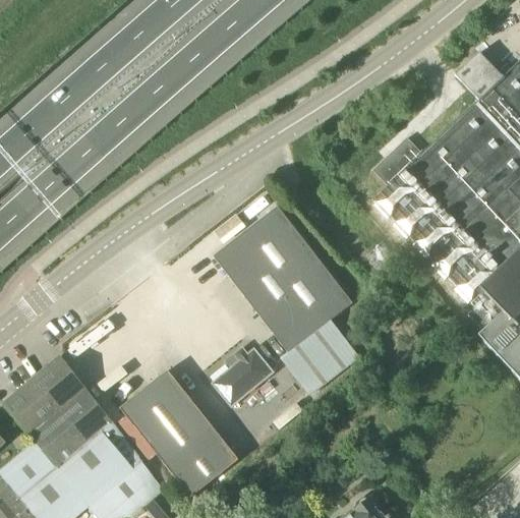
[(519,58),(503,75),(479,51),(455,73),(478,98),(421,152),(406,136),(372,169),(387,184),(372,198),(492,323),(479,334),(519,377),(519,58)]
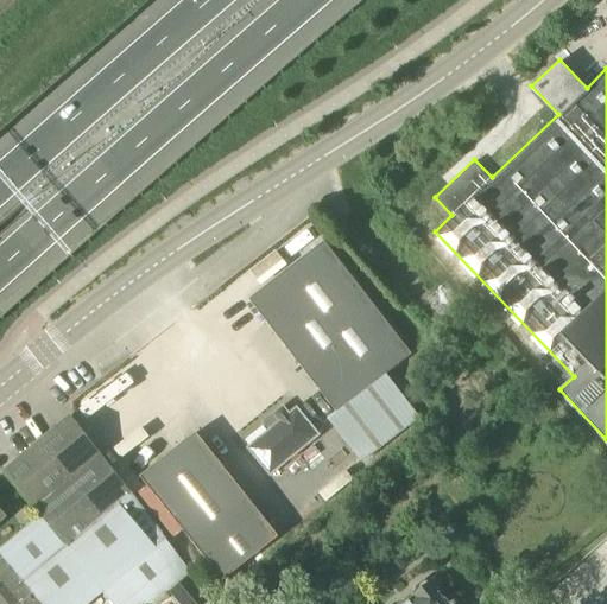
[(421,415),(386,372),(411,351),(323,240),(248,298),(336,411),(328,417),(362,462),(421,415)]
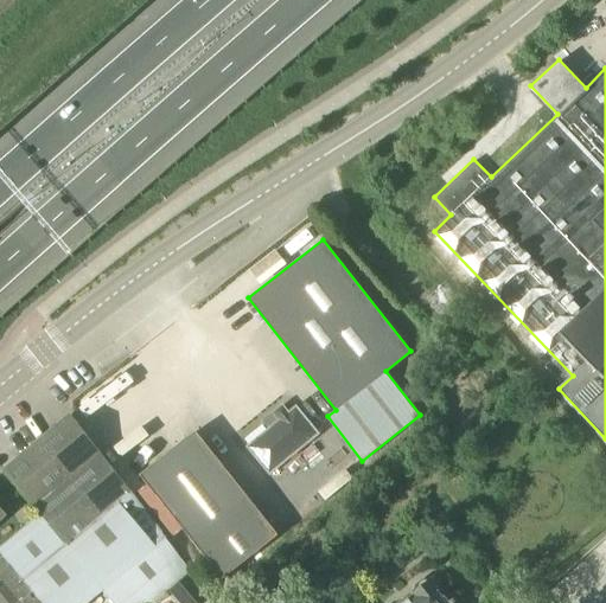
[(267,472),(317,431),(295,405),(287,411),(281,404),(273,411),(280,419),(246,446),(267,472)]
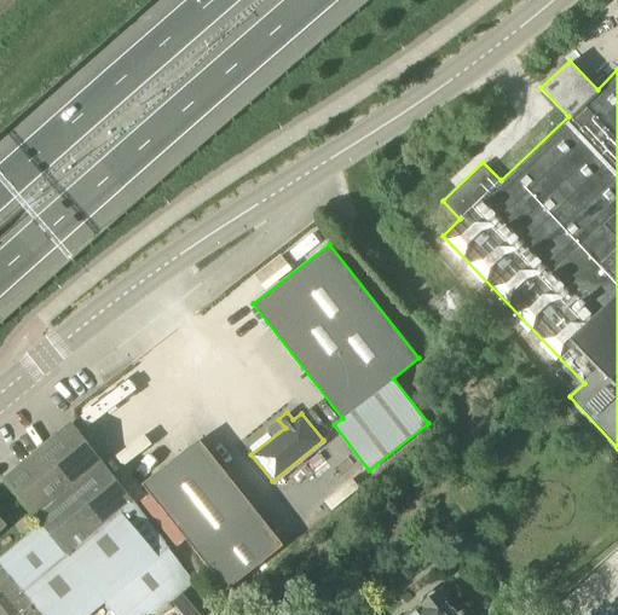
[(138,579),(173,551),(71,421),(3,479),(42,524),(0,558),(0,562),(4,567),(0,568),(0,614),(17,614),(34,601),(46,614),(85,614),(103,601),(107,604),(138,579)]
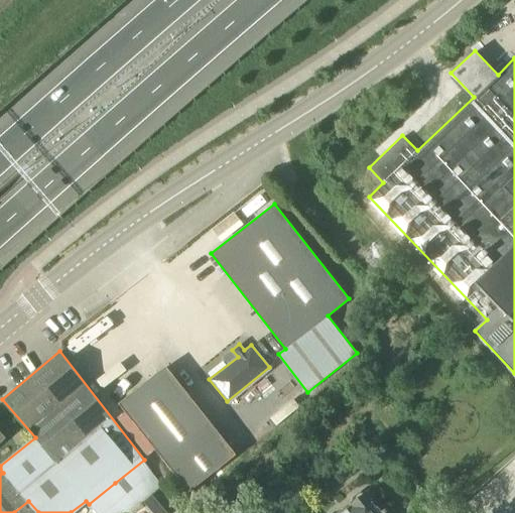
[(118,403),(185,488),(233,451),(165,365),(118,403)]
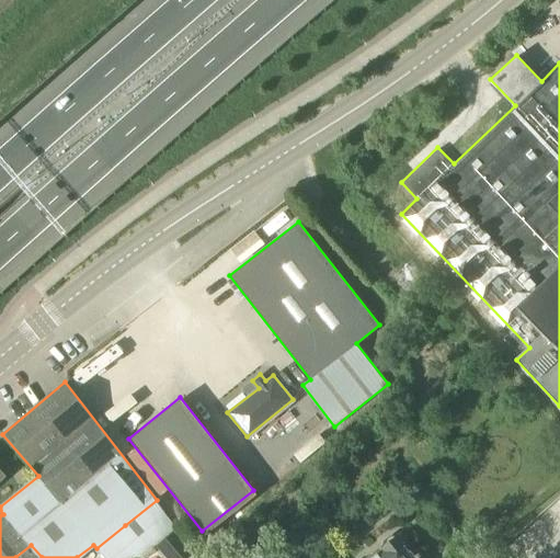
[(0,477),(12,467),(0,453),(0,477)]
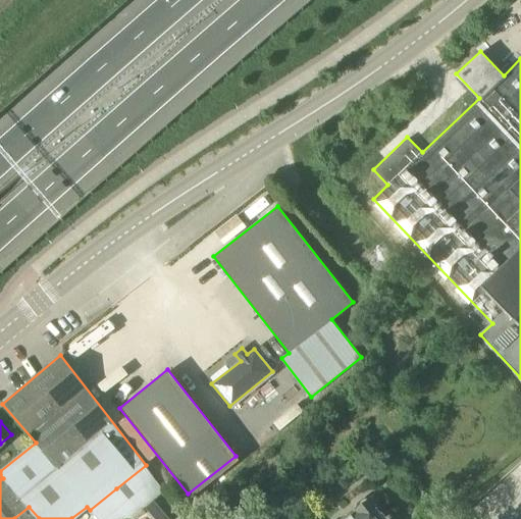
[(146,465),(116,488),(136,513),(164,487),(146,465)]
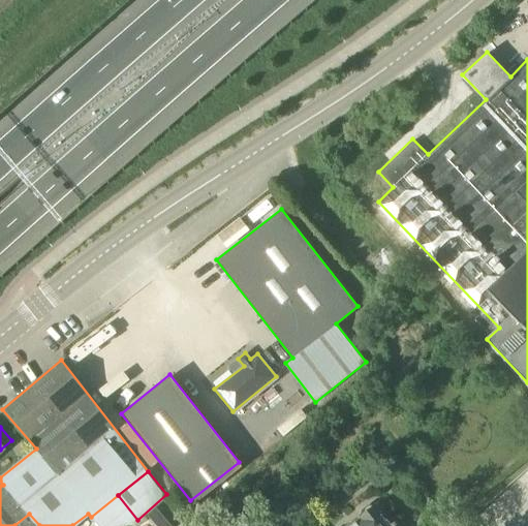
[(118,495),(91,517),(98,525),(130,525),(137,520),(118,495)]
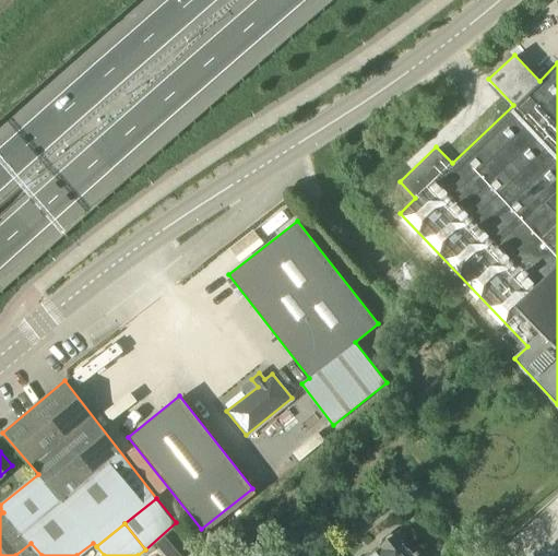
[(173,532),(161,541),(173,555),(185,555),(189,553),(173,532)]
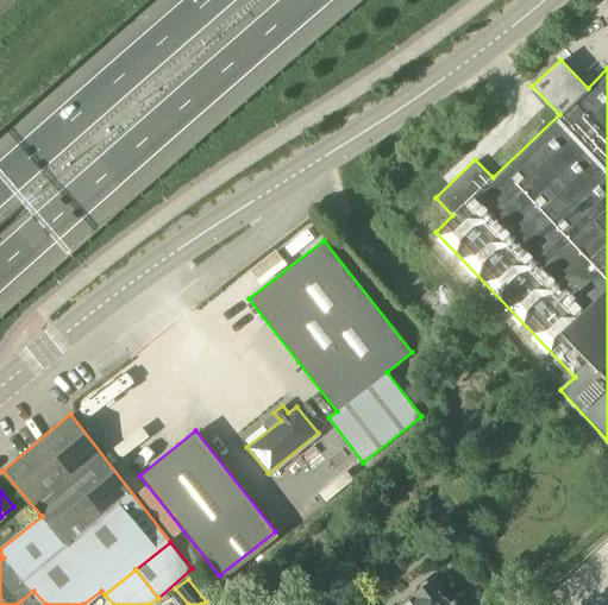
[(458,604),(455,599),(450,603),(432,579),(428,581),(424,580),(415,586),(415,592),(412,594),(413,596),(400,604),(458,604)]
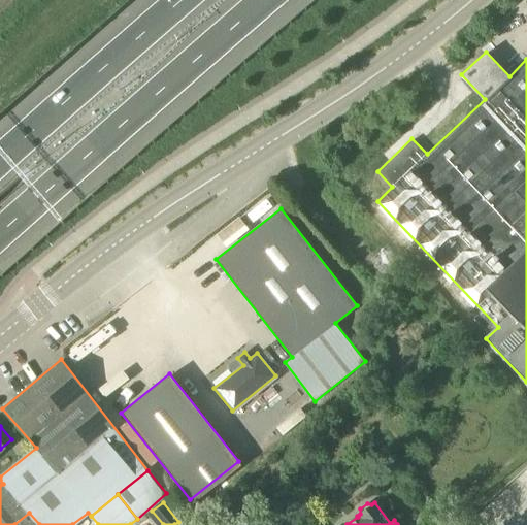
[(39,524),(29,513),(14,524),(39,524)]
